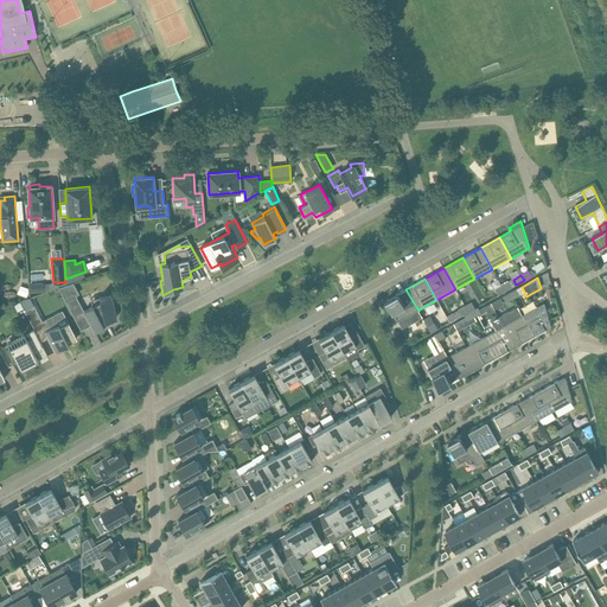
[(509,281),(503,286),(505,291),(512,287),(509,281)]
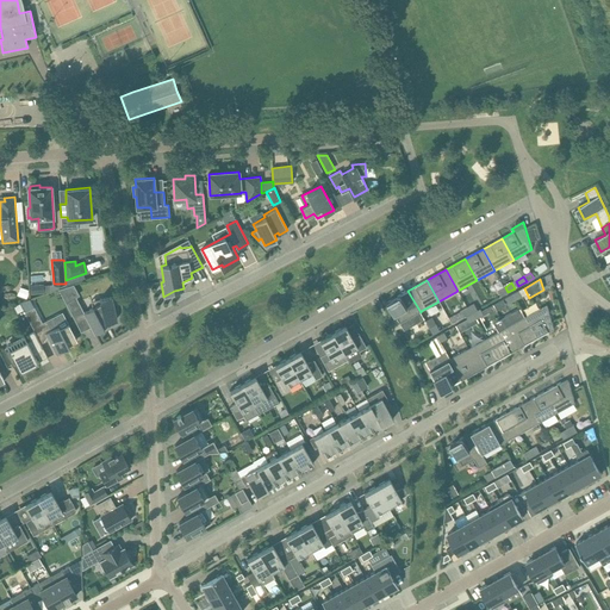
[(30,285),(31,294),(44,293),(44,284),(30,285)]
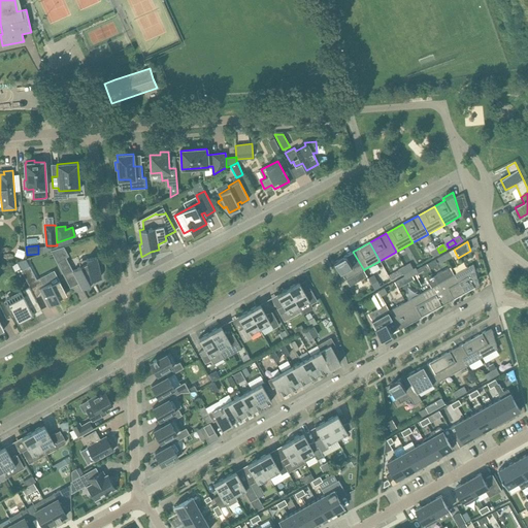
[(439,253),(437,249),(431,252),(434,257),(439,253)]
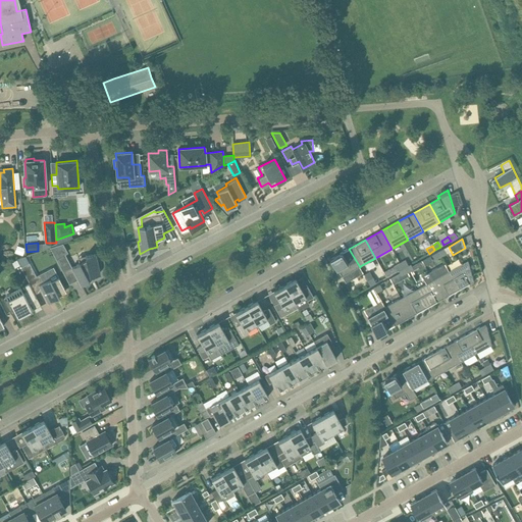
[(360,267),(349,249),(332,258),(337,267),(336,268),(340,273),(341,272),(347,282),(364,273),(360,266),(360,267)]
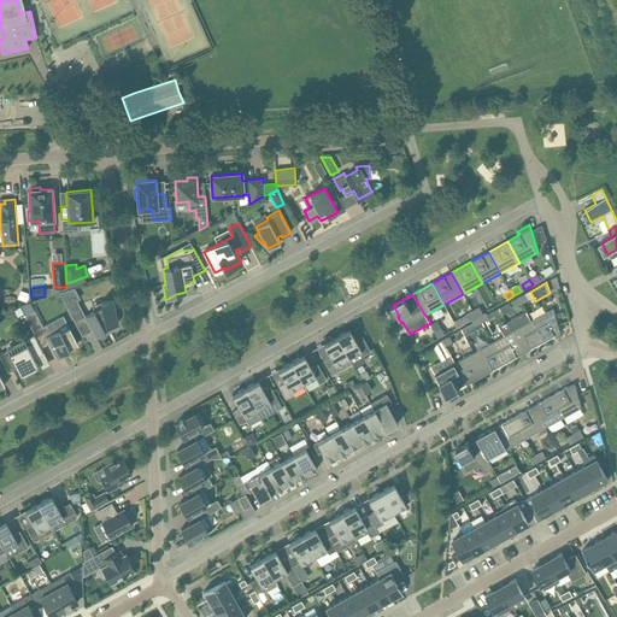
[(528,299),(526,294),(518,298),(522,304),(528,299)]
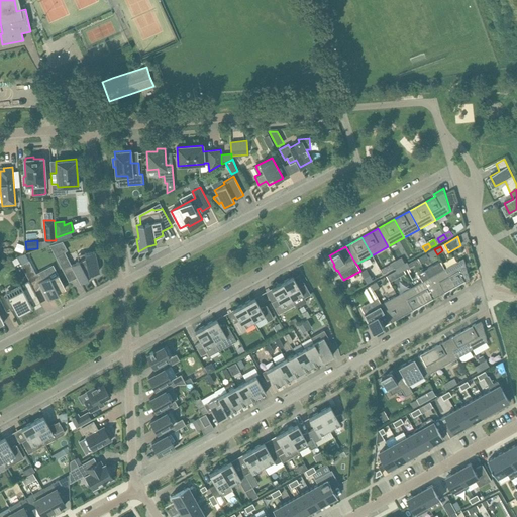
[(437,254),(434,249),(428,252),(431,257),(437,254)]
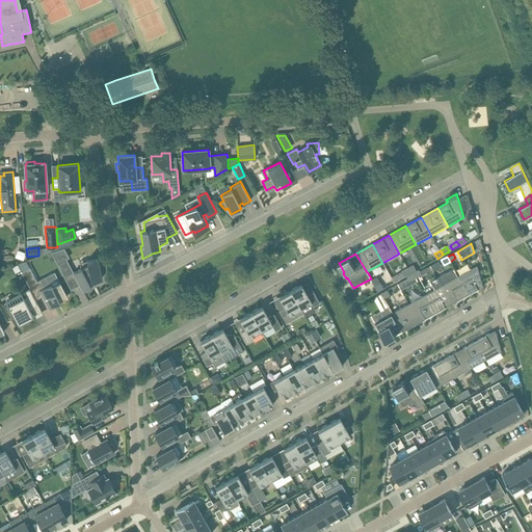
[(67,259),(57,264),(68,283),(67,281),(75,276),(83,291),(98,284),(96,281),(102,278),(97,259),(87,261),(87,265),(74,272),(67,259)]
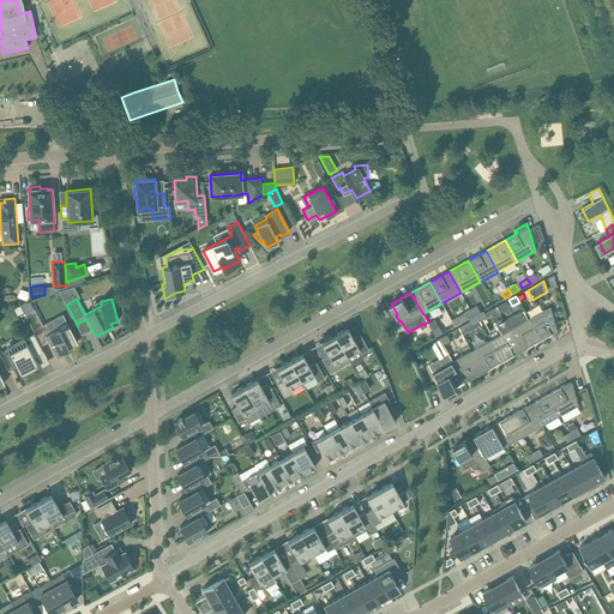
[(477,306),(469,311),(473,317),(481,312),(477,306)]
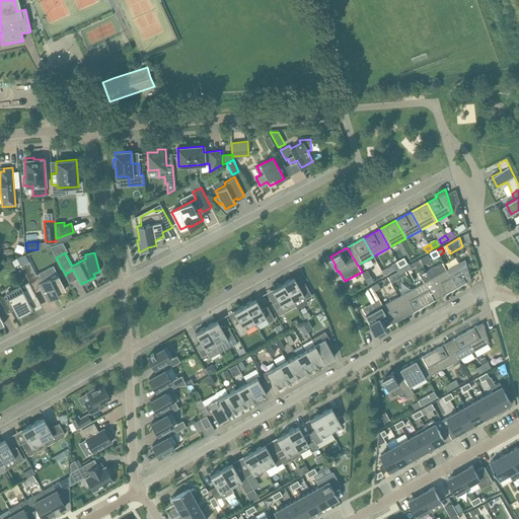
[(447,270),(457,288),(471,280),(465,258),(447,270)]
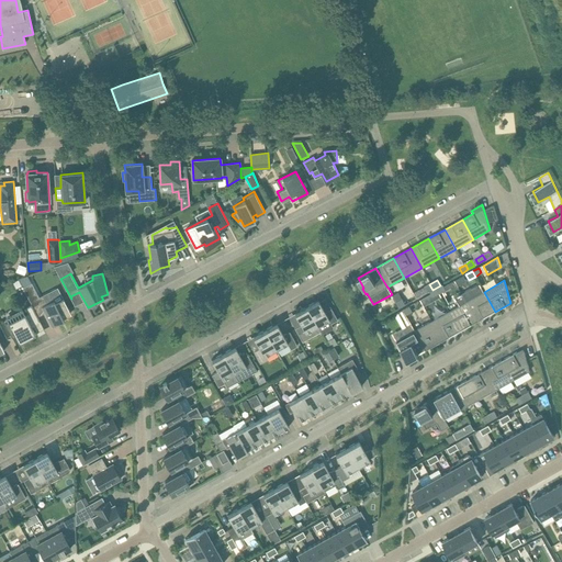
[(42,302),(32,283),(23,288),(32,304),(33,306),(42,302)]
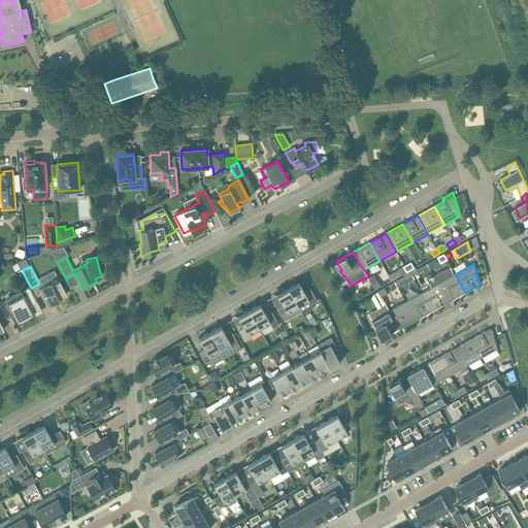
[(434,275),(449,302),(465,293),(455,274),(451,266),(434,275)]
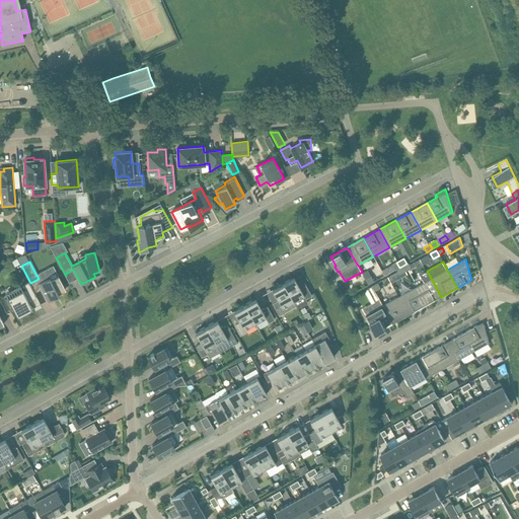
[(405,271),(412,268),(409,263),(402,266),(405,271)]
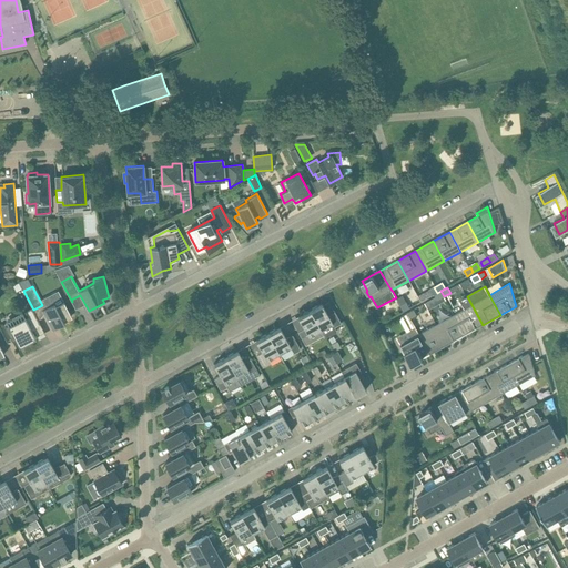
[(444,296),(440,291),(435,295),(438,300),(444,296)]
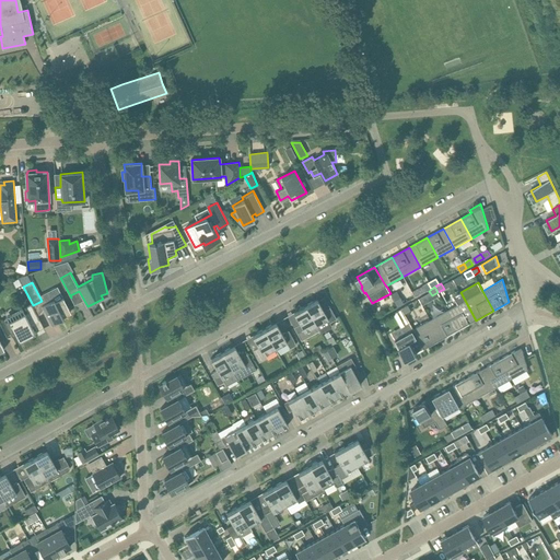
[(447,310),(458,329),(476,321),(461,292),(453,296),(457,304),(447,310)]
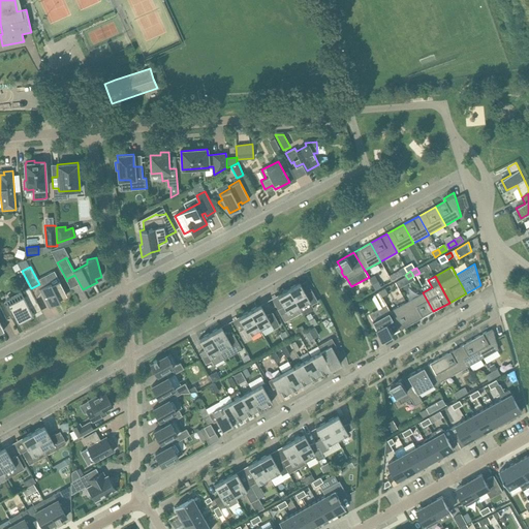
[(51,283),(39,289),(49,307),(60,301),(59,299),(66,294),(59,281),(52,285),(51,283)]
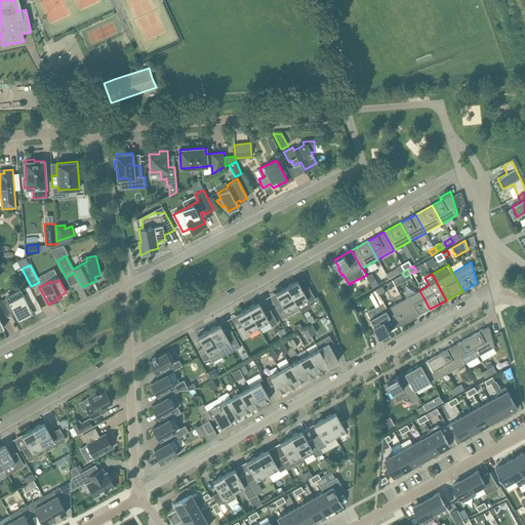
[(297,280),(286,286),(296,306),(308,299),(309,303),(315,298),(309,288),(304,291),(297,280)]
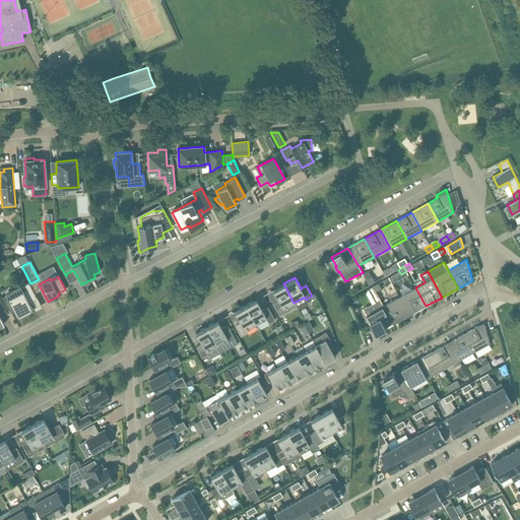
[(367,280),(369,284),(369,285),(375,281),(373,277),(367,280)]
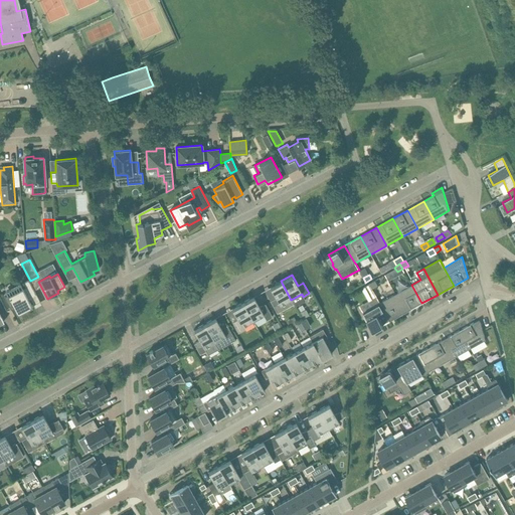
[(13,308),(17,315),(32,307),(27,297),(36,293),(30,281),(29,279),(22,282),(24,287),(23,288),(20,283),(5,291),(8,296),(5,297),(11,309),(13,308)]
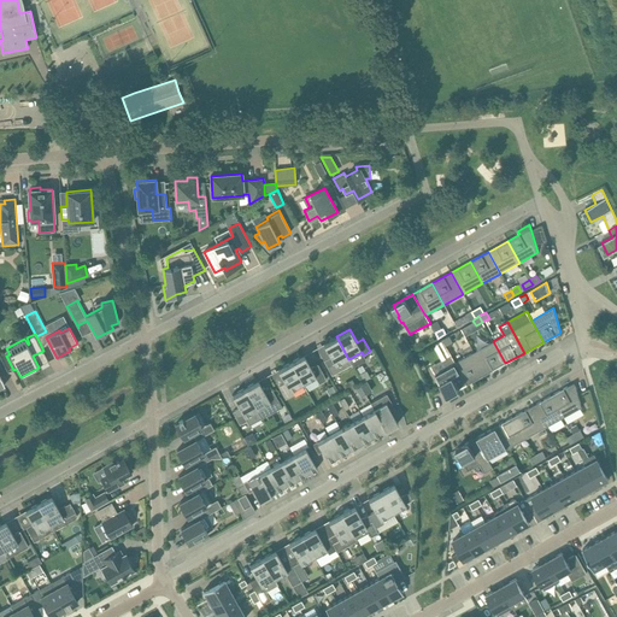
[(348,359),(336,336),(323,344),(330,357),(324,360),(328,366),(334,363),(335,366),(348,359)]
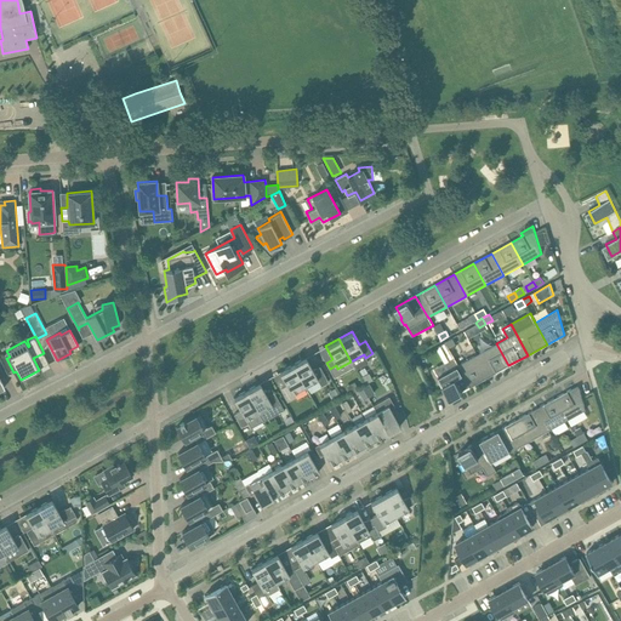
[(456,345),(453,339),(445,342),(449,348),(456,345)]
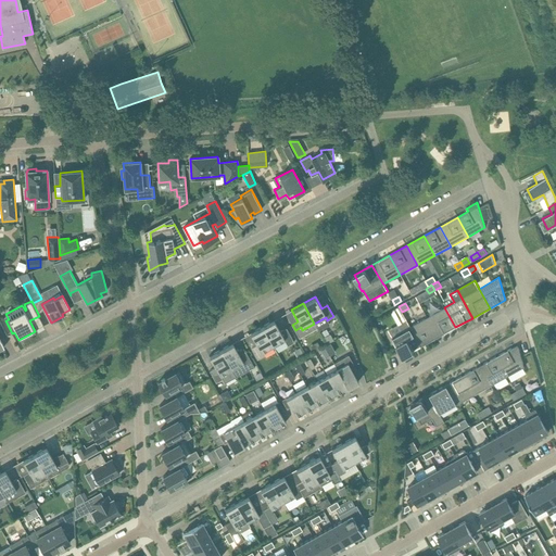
[(444,307),(427,317),(439,337),(455,327),(444,307)]
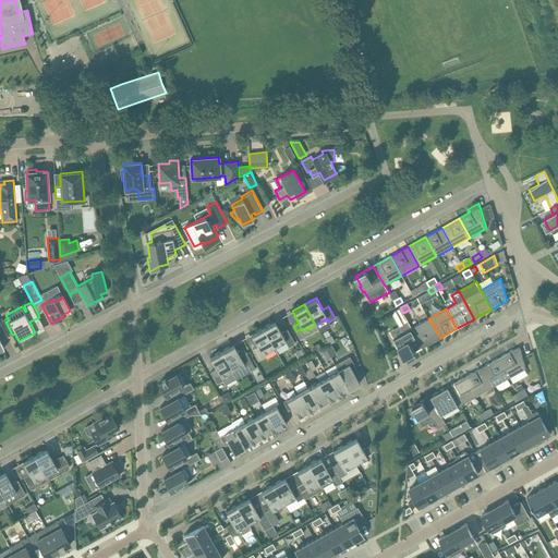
[(428,318),(412,328),(423,348),(440,338),(428,318)]
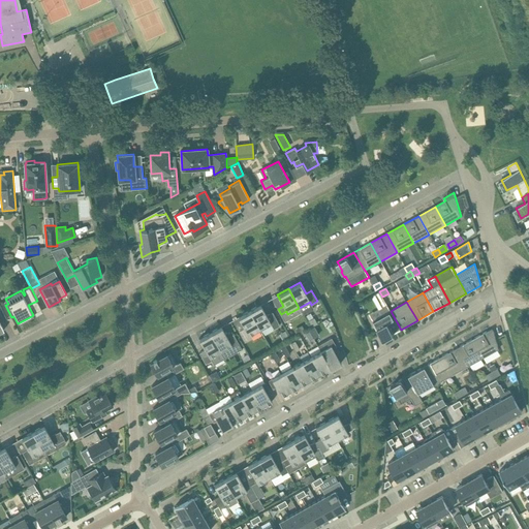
[(249,310),(259,330),(271,323),(274,330),(280,325),(272,312),(267,315),(260,304),(249,310)]
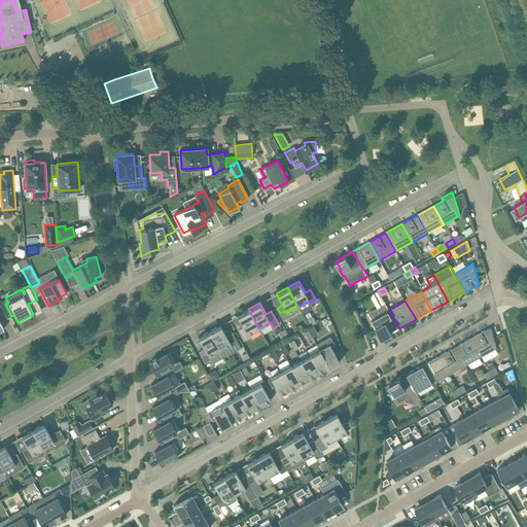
[(258,328),(248,309),(237,315),(243,326),(238,329),(244,341),(250,338),(248,334),(258,328)]
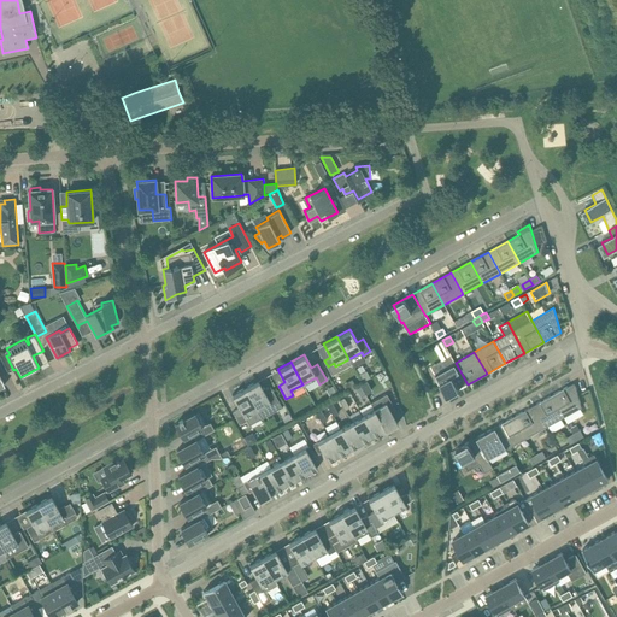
[(468,385),(456,363),(435,374),(438,378),(436,380),(440,386),(441,385),(447,397),(468,385)]
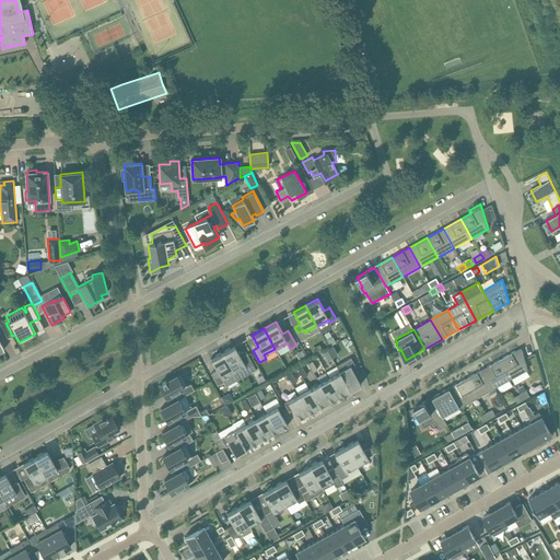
[(333,337),(326,340),(329,347),(336,342),(333,337)]
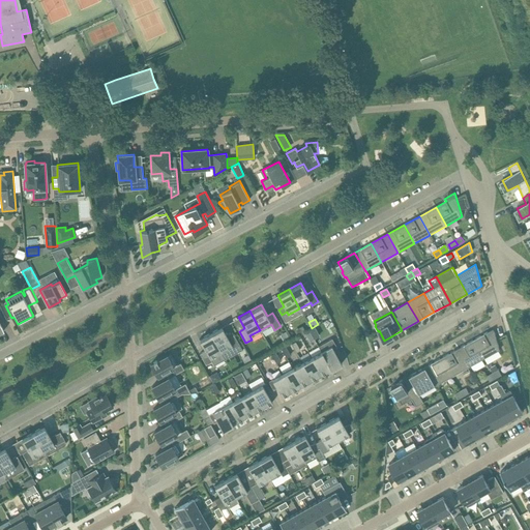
[(242,350),(234,334),(228,337),(222,327),(210,333),(221,352),(225,359),(242,350)]
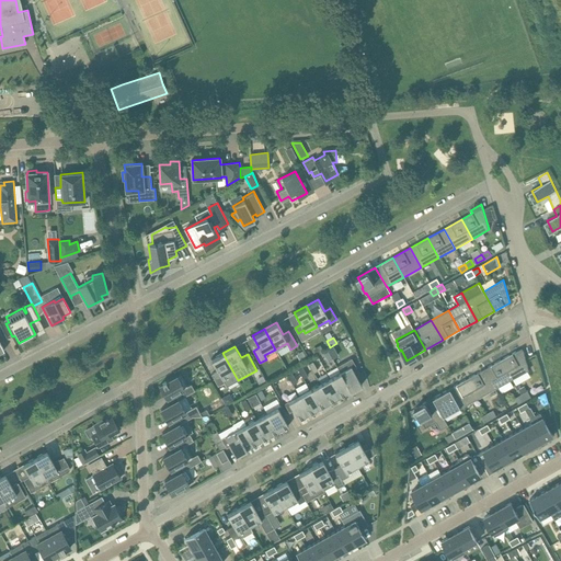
[(333,346),(328,350),(332,358),(338,355),(333,346)]
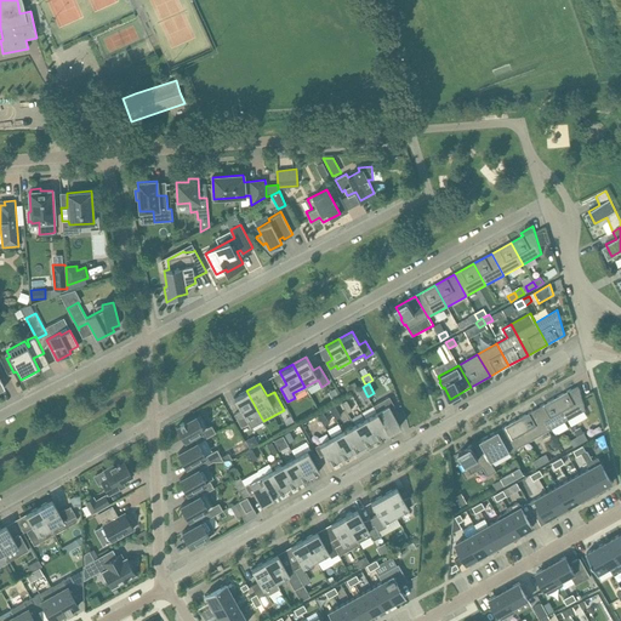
[(556,398),(568,420),(586,410),(579,386),(556,398)]
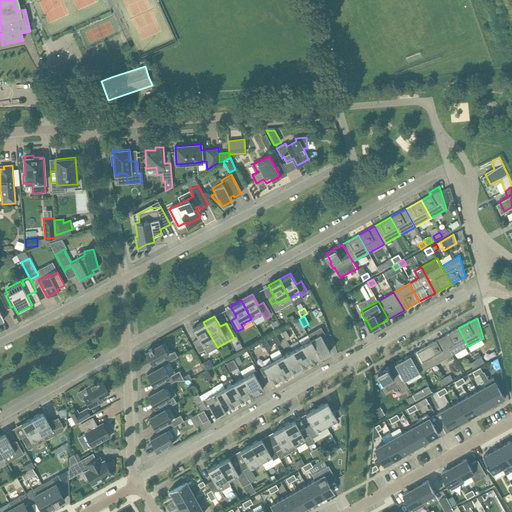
[(303,327),(299,319),(295,321),(299,329),(303,327)]
